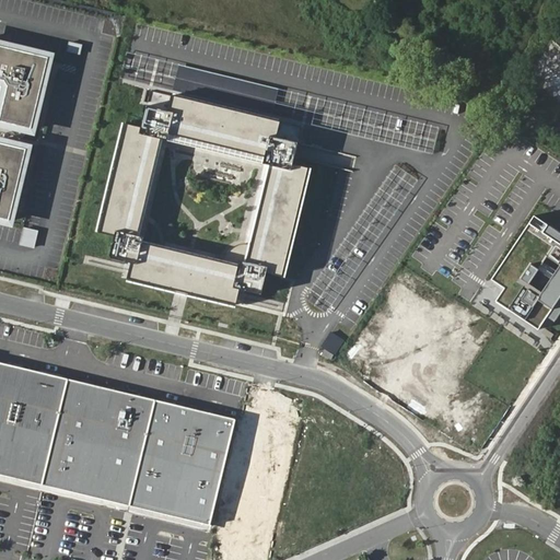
[(49,54),(0,42),(0,130),(30,138),(49,54)]
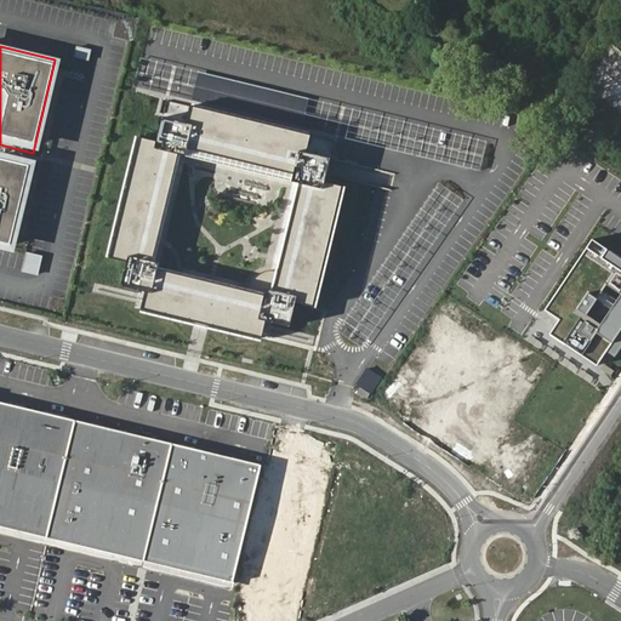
[(141,58),(134,87),(482,172),(489,142),(141,58)]
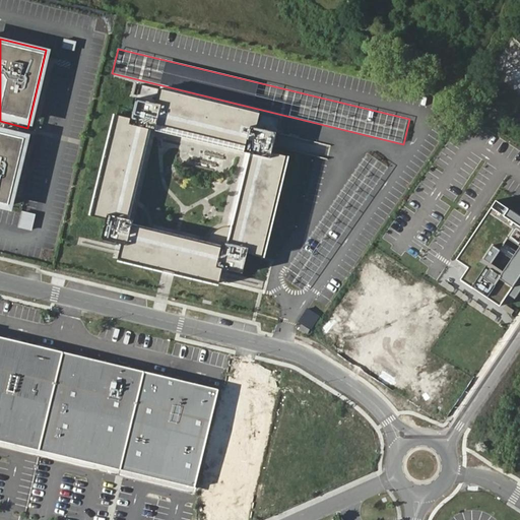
[(156,104),(136,99),(132,119),(117,115),(92,216),(107,220),(103,240),(122,245),(128,222),(132,204),(138,206),(152,149),(232,170),(218,224),(207,244),(202,264),(225,269),(244,274),(248,254),(261,257),(286,156),(272,153),(277,133),(257,128),(261,114),(159,89),(156,104)]
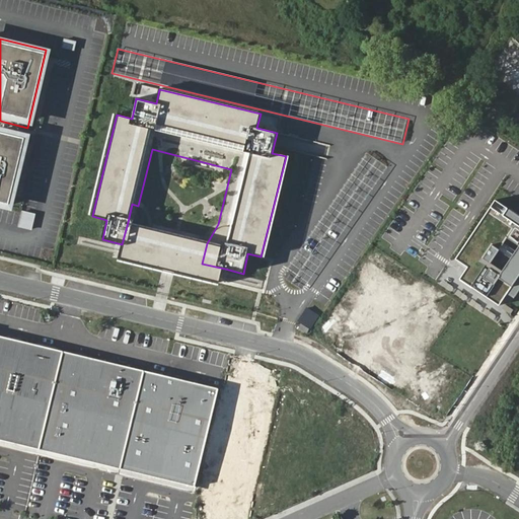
[(25,135),(0,129),(0,211),(6,213),(25,135)]
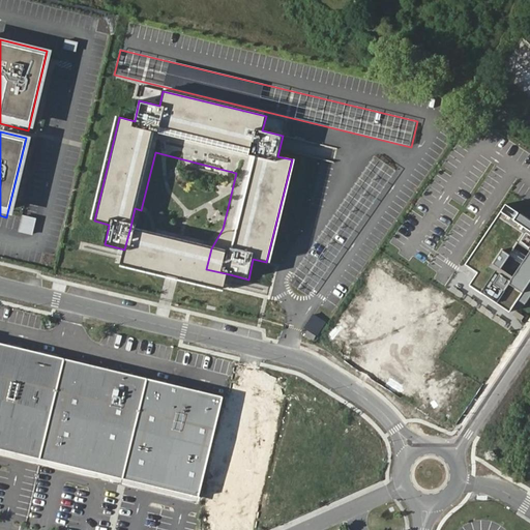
[(375,156),(289,283),(310,297),(396,171),(375,156)]
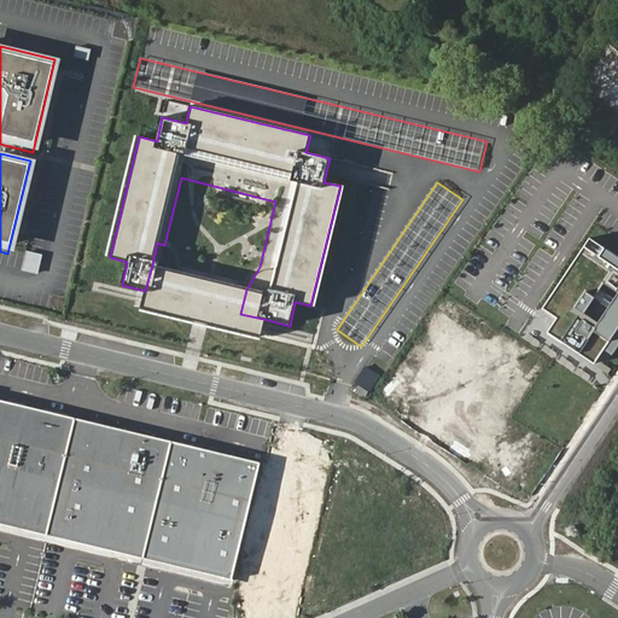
[(617,254),(592,237),(544,308),(563,320),(553,334),(598,363),(607,348),(617,354),(617,254)]
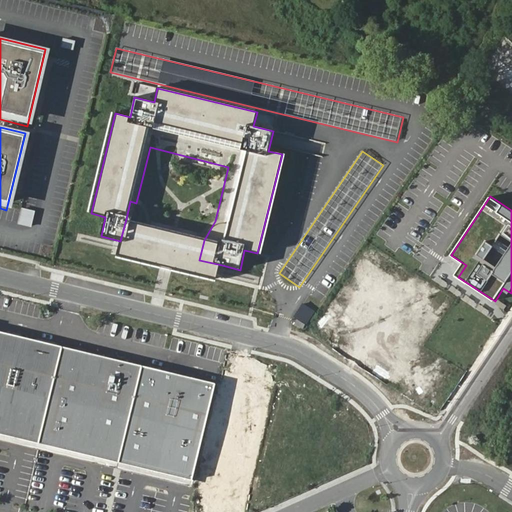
[(18,224),(31,227),(35,211),(22,207),(18,224)]
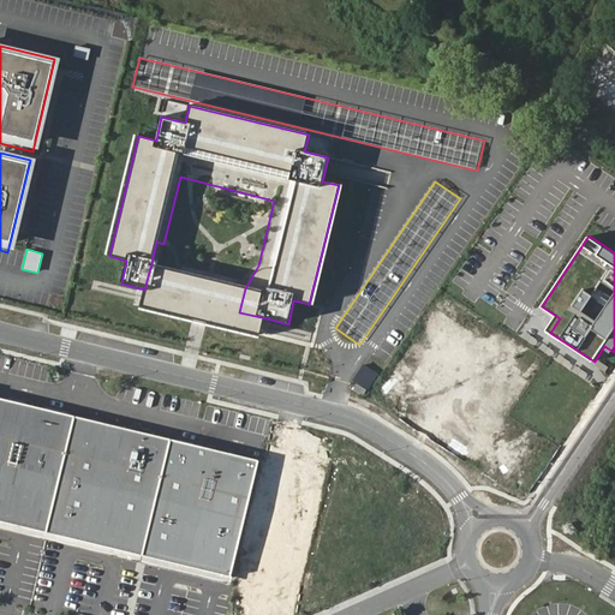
[(245,288),(151,263),(144,290),(141,309),(263,338),(267,318),(239,312),(245,288)]
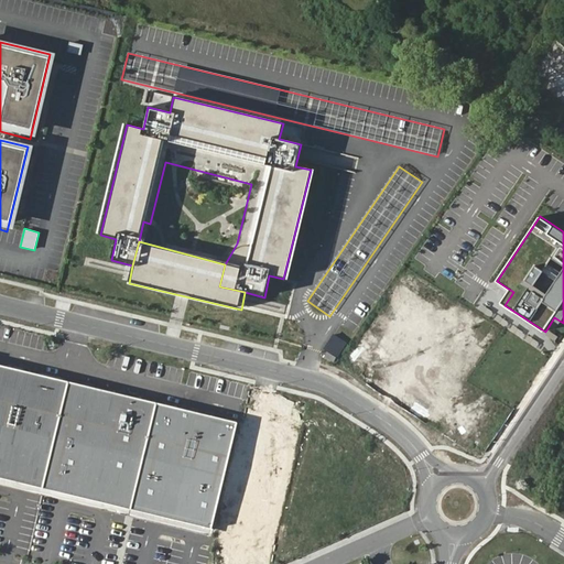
[(335,335),(326,350),(337,357),(347,343),(335,335)]
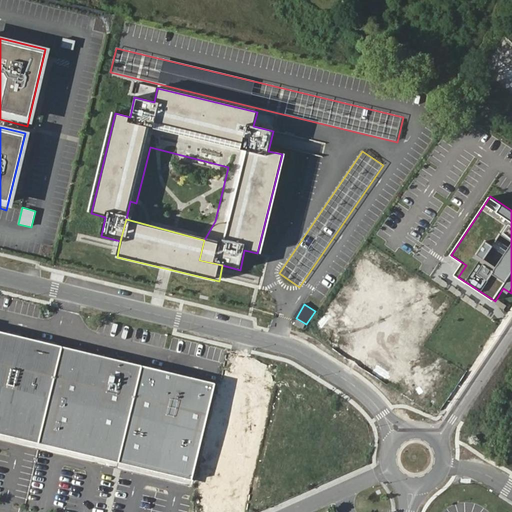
[(298,320),(295,324),(303,330),(306,325),(298,320)]
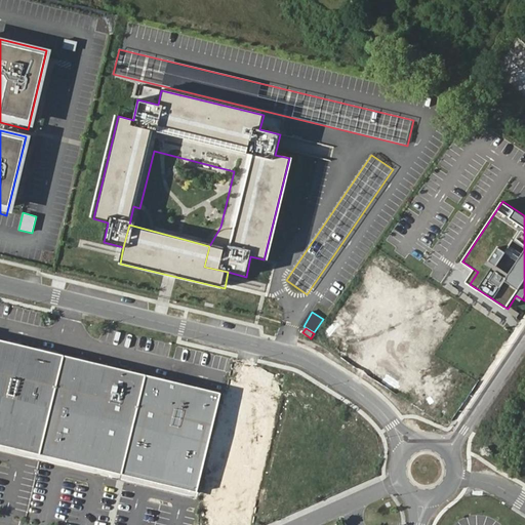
[(64,357),(0,340),(0,445),(41,454),(64,357)]
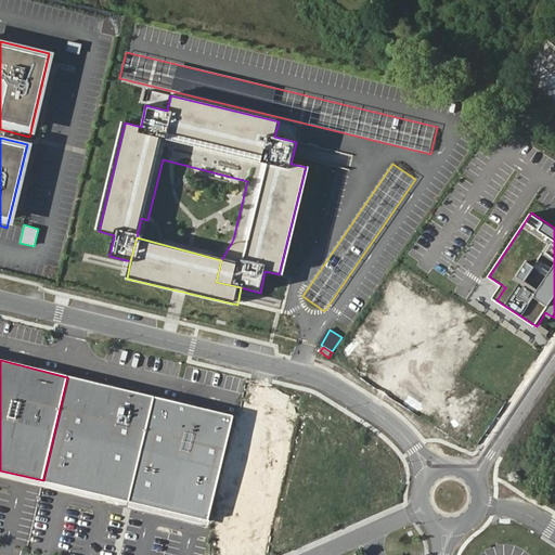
[(154,398),(69,377),(44,482),(129,502),(154,398)]
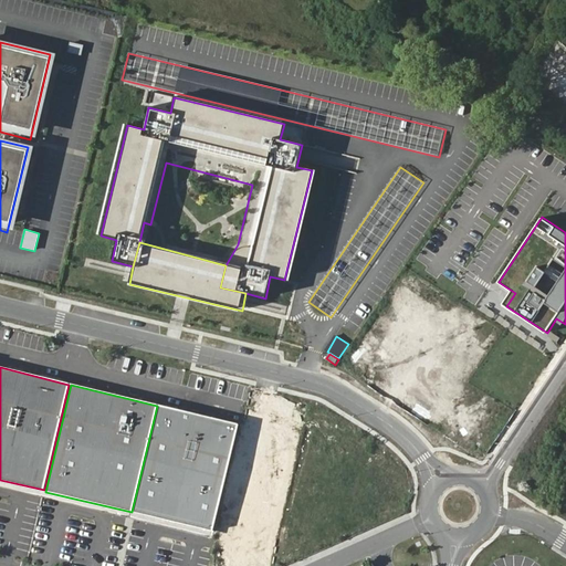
[(239,425),(157,406),(132,512),(213,528),(239,425)]
